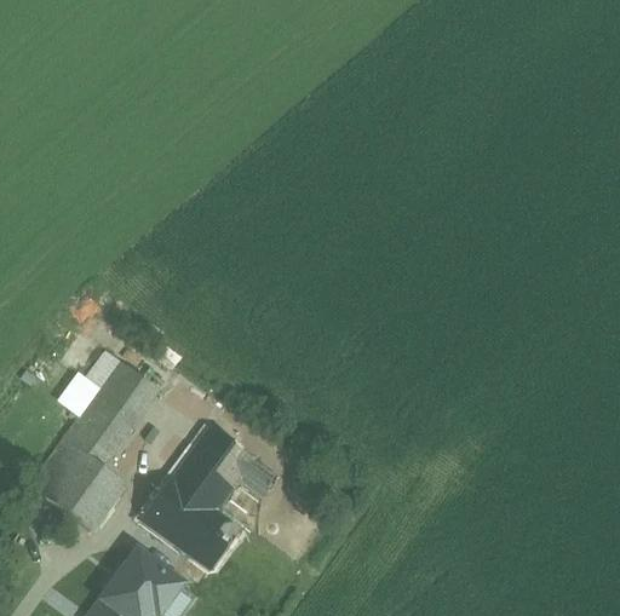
[(98,389),(28,485),(91,531),(126,484),(86,455),(143,378),(104,350),(85,378),(98,389)]
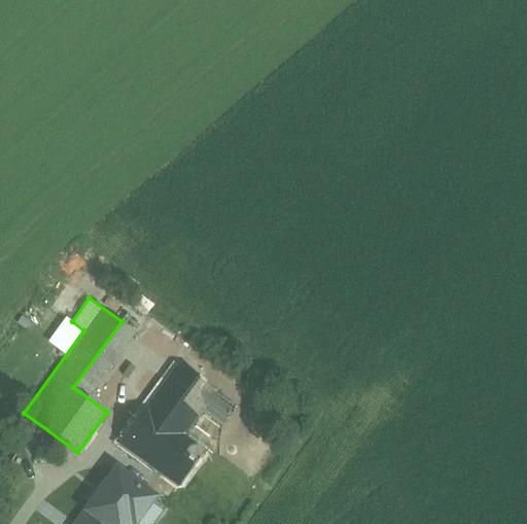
[(177,362),(119,442),(175,483),(176,482),(201,449),(183,435),(203,410),(222,424),(236,406),(216,391),(216,390),(177,362)]
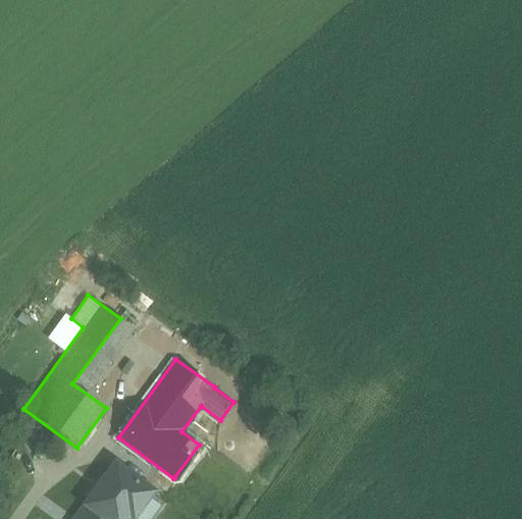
[(246,478),(200,444),(199,445),(174,477),(173,478),(220,512),(246,478)]
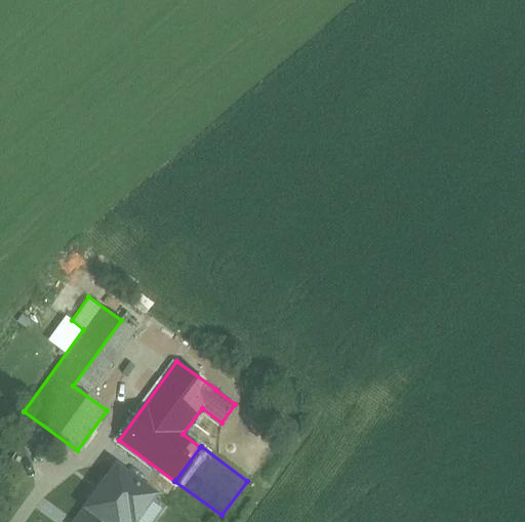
[(150,521),(171,491),(130,464),(122,464),(115,476),(114,473),(82,521),(81,485),(74,481),(66,481),(66,495),(59,506),(71,513),(77,513),(77,521),(150,521)]
